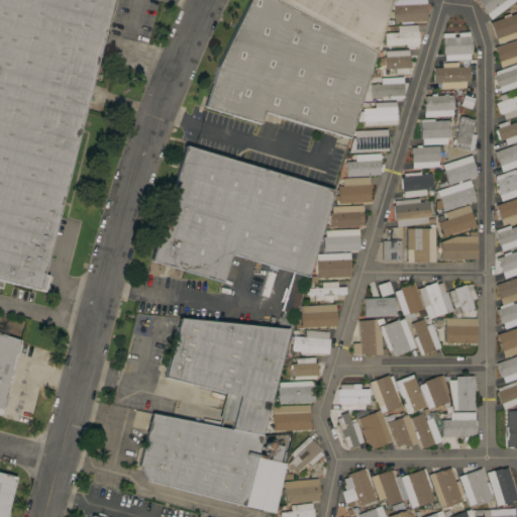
[(109,0),(40,274),(47,276),(43,292),(3,281),(1,289),(0,288),(0,0),(109,0)]
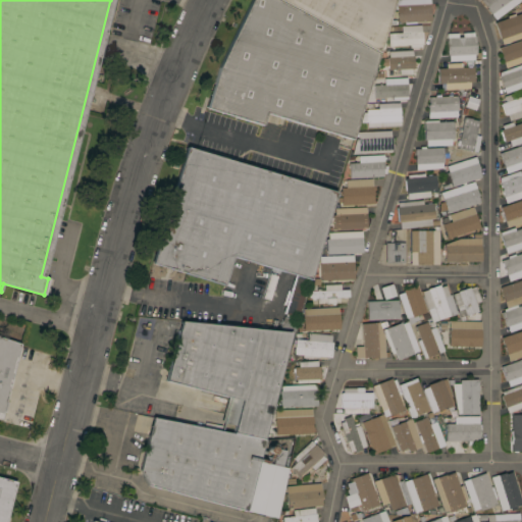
[(352,139),(265,113),(262,125),(206,108),(218,67),(251,0),(274,0),(377,54),(352,139)]
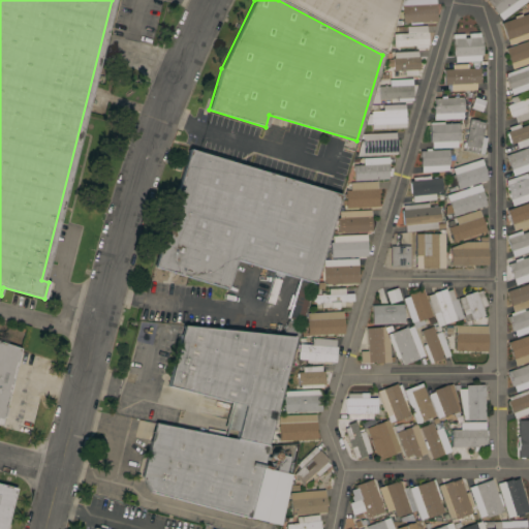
[(283,0),(399,0),(383,53),(283,0)]
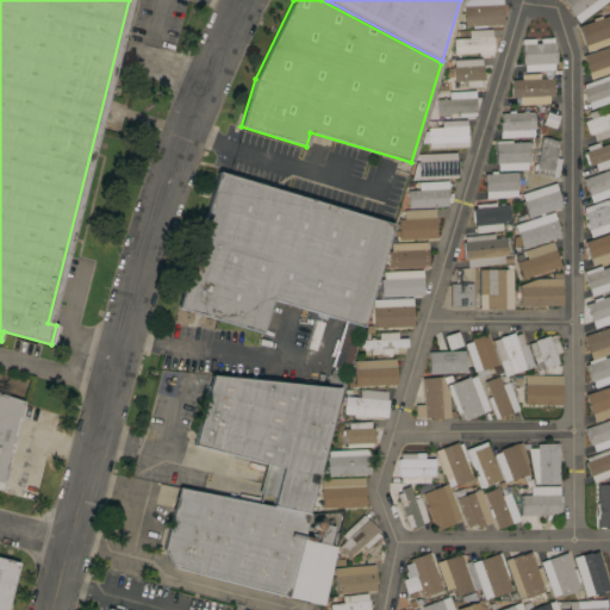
[(502,0),(503,25),(485,26),(485,27),(472,29),(472,26),(464,26),(462,0),(502,0)]
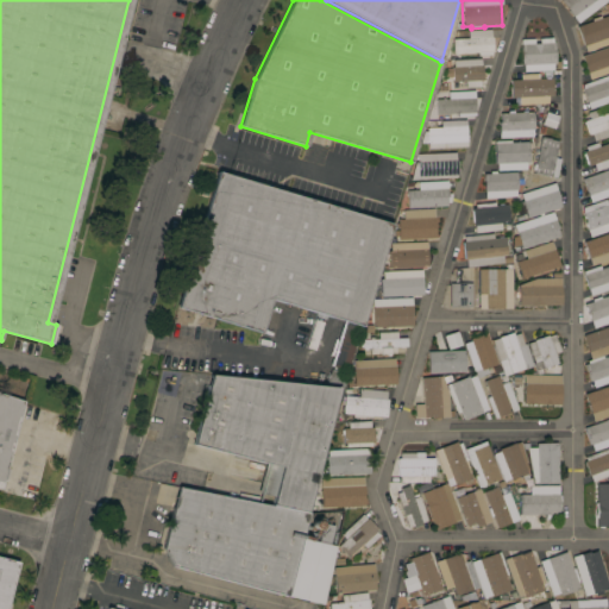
[(608,0),(577,23),(560,0),(608,0)]
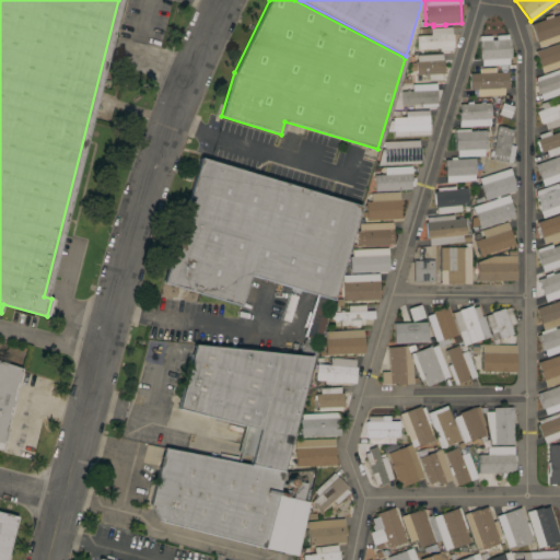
[(559,39),(539,48),(531,24),(544,20),(544,18),(551,14),(552,16),(559,13),(559,39)]
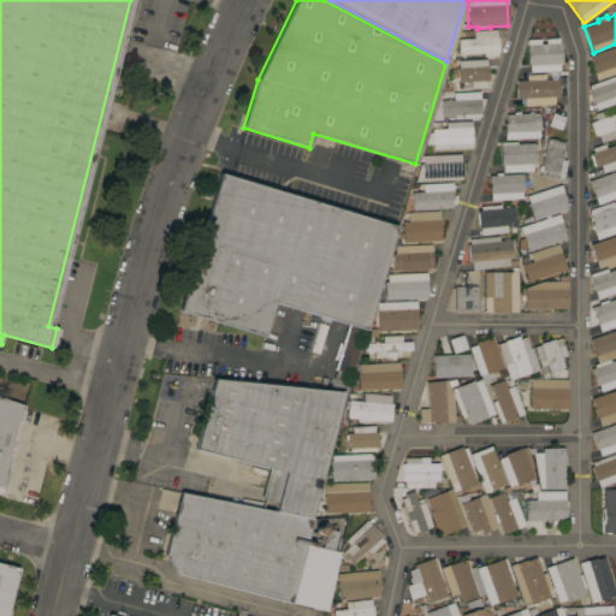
[(496,37),(498,37),(498,53),(497,53),(497,57),(483,57),(483,53),(457,54),(457,40),(473,40),(473,31),(496,30),(496,37)]
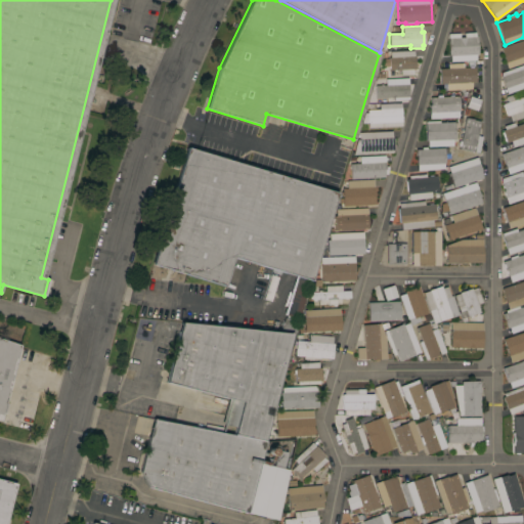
[(450,61),(450,55),(449,55),(447,34),(460,34),(460,38),(464,37),(464,33),(475,33),(475,37),(477,37),(478,54),(475,54),(476,60),(450,61)]
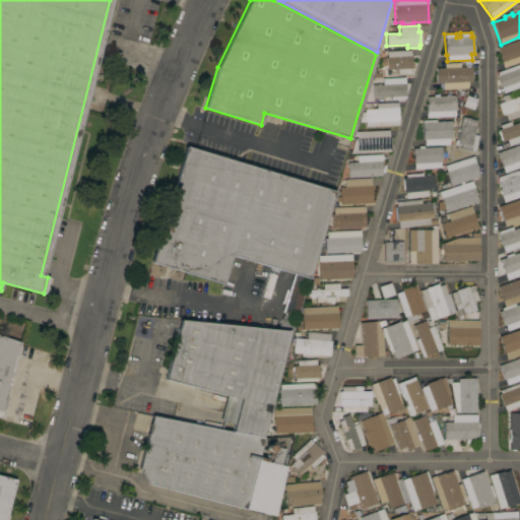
[(519,62),(504,68),(497,48),(519,39),(519,62)]
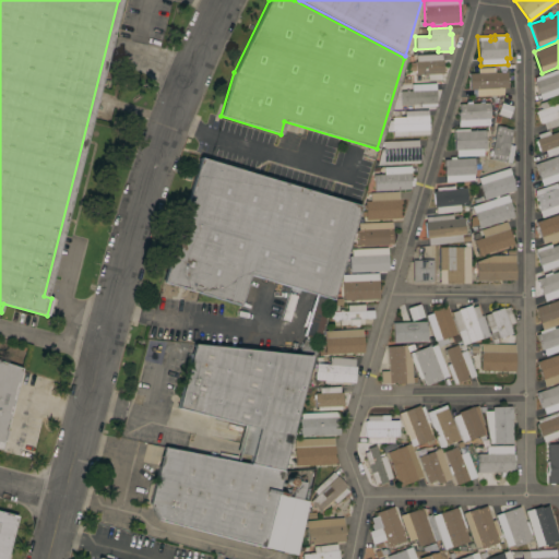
[(441,60),(442,60),(443,74),(440,74),(440,80),(427,81),(427,74),(415,75),(415,55),(441,54),(441,60)]
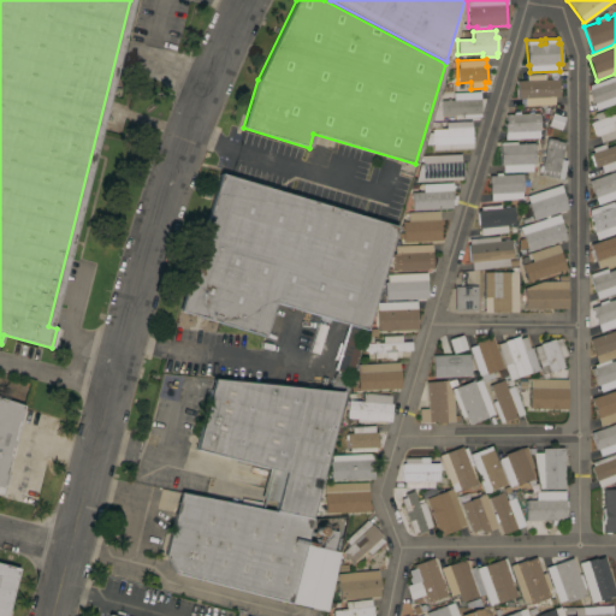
[(560,96),(554,98),(555,105),(525,106),(525,99),(517,99),(516,82),(526,81),(526,76),(544,75),(544,80),(558,80),(560,96)]
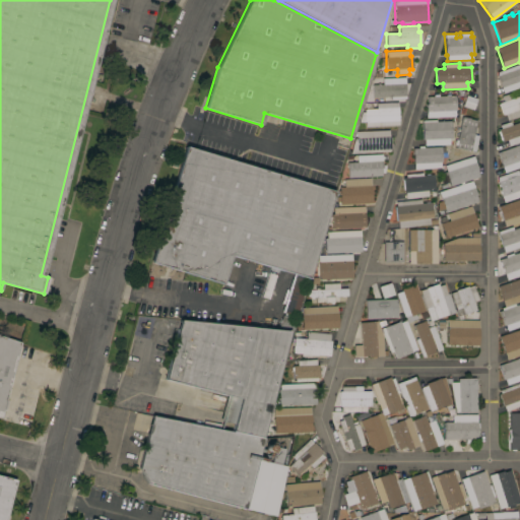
[(519,86),(503,93),(496,73),(519,65),(519,68),(519,86)]
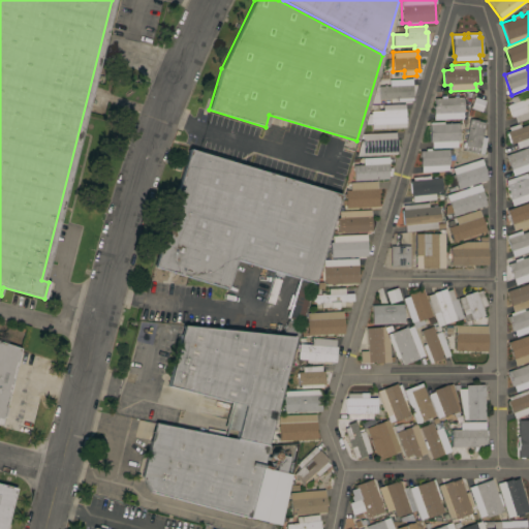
[(412,100),(398,101),(397,98),(379,99),(378,87),(390,86),(389,81),(411,79),(412,100)]
